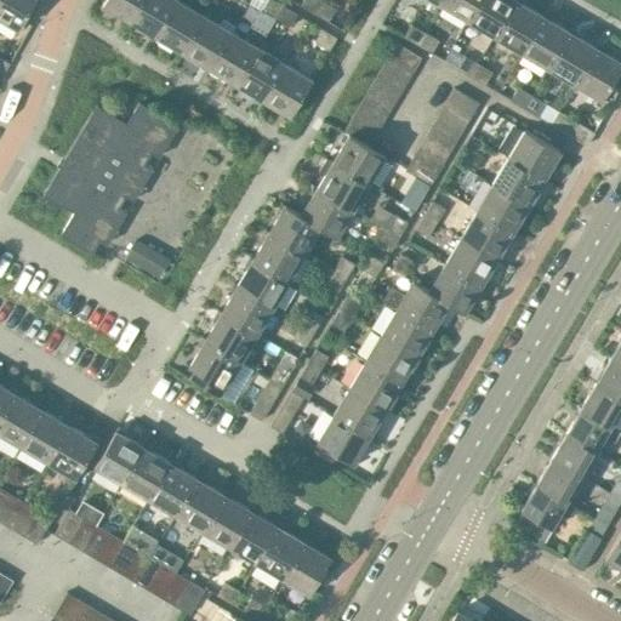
[(0,0),(0,17),(18,28),(34,0),(0,0)]
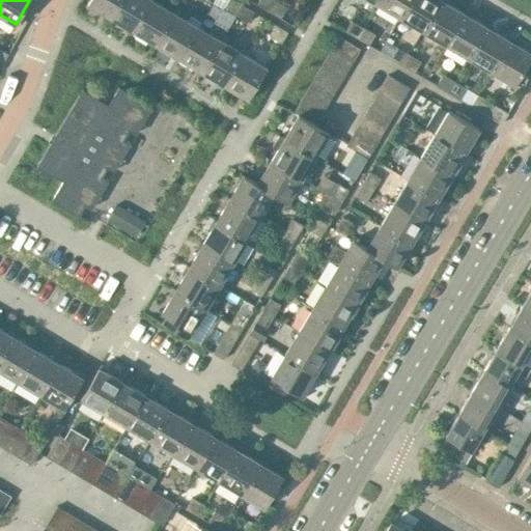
[(89,0),(88,3),(111,17),(120,0),(89,0)]
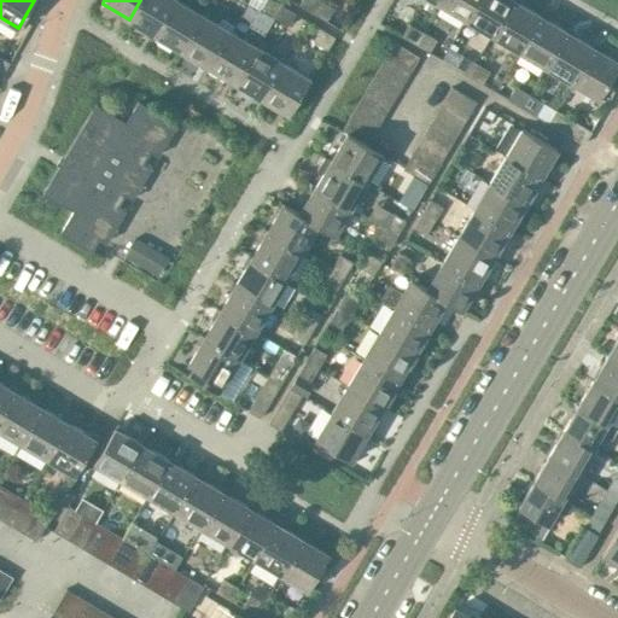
[(140,0),(129,19),(156,35),(175,0),(140,0)]
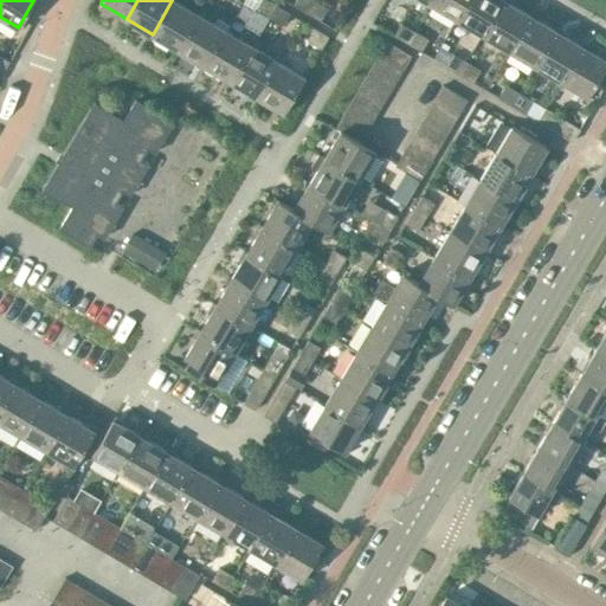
[(172,0),(153,34),(179,50),(199,14),(174,0),(172,0)]
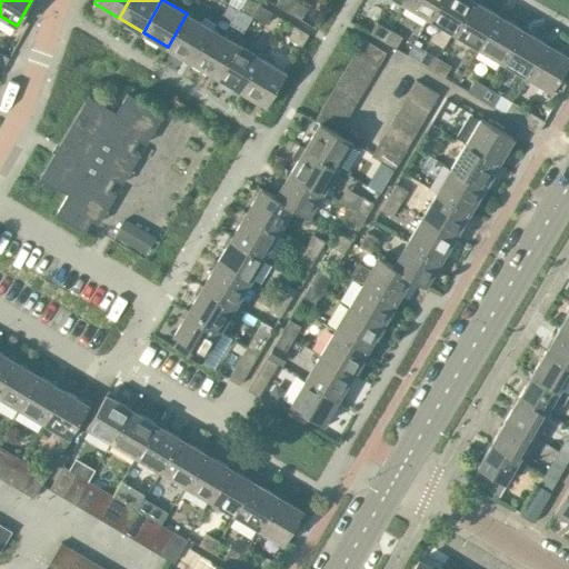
[(245,0),(239,9),(252,17),(259,5),(250,0),(245,0)]
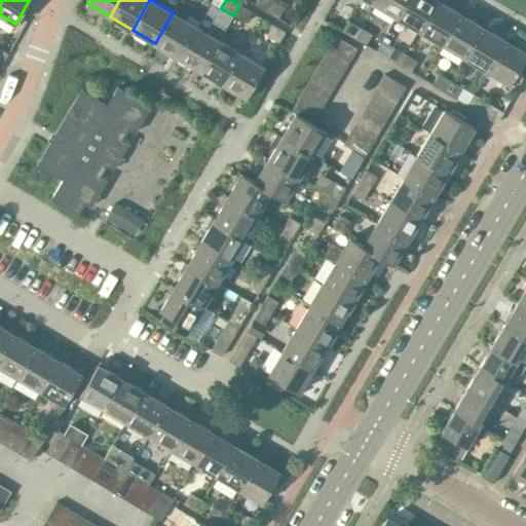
[(256,0),(254,3),(266,10),(271,0),(256,0)]
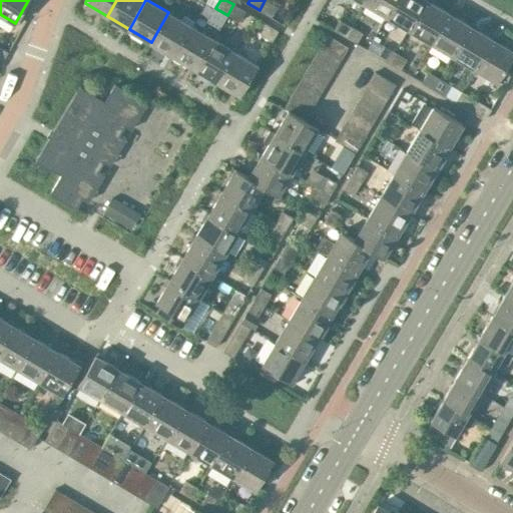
[(265,0),(260,10),(271,17),(277,7),(266,0),(265,0)]
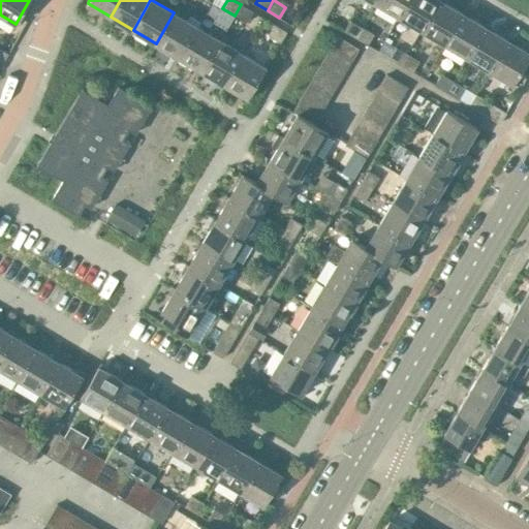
[(377,0),(375,3),(398,17),(407,0),(377,0)]
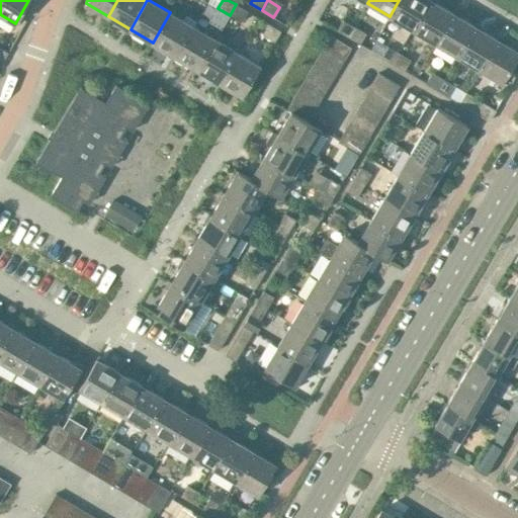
[(399,0),(390,16),(412,29),(429,0),(399,0)]
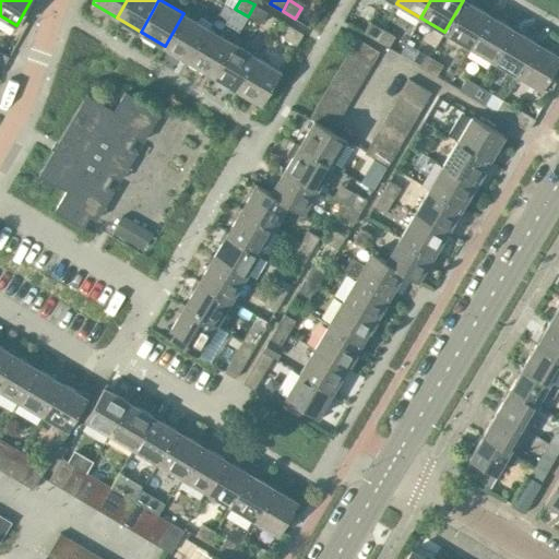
[(463,0),(444,32),(468,46),(488,13),(465,0),(463,0)]
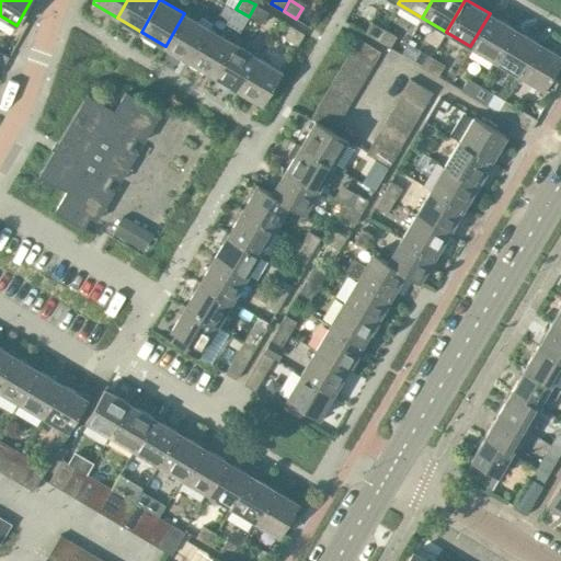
[(249,16),(262,24),(268,12),(255,4),(249,16)]
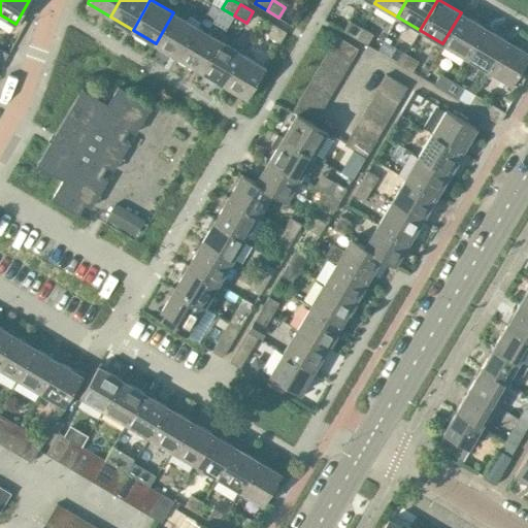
[(156,43),(178,57),(197,26),(173,12),(156,43)]
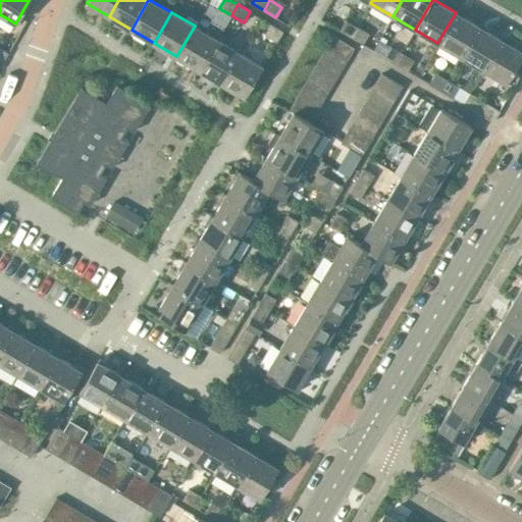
[(437,43),(460,56),(478,25),(456,12),(437,43)]
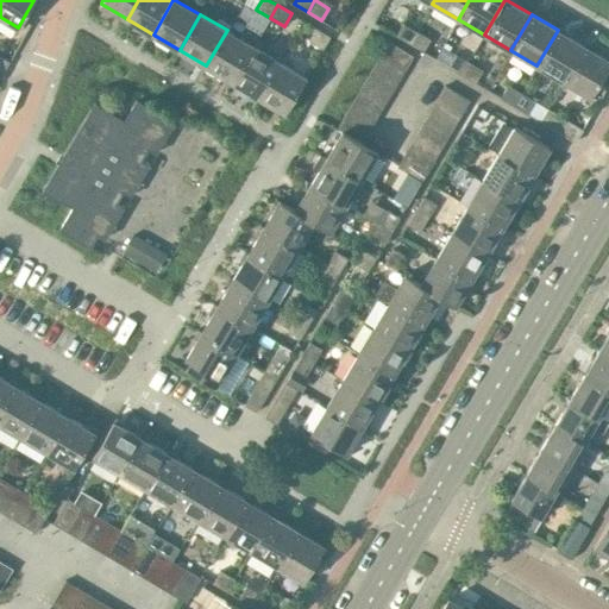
[(395,35),(409,43),(416,31),(402,23),(395,35)]
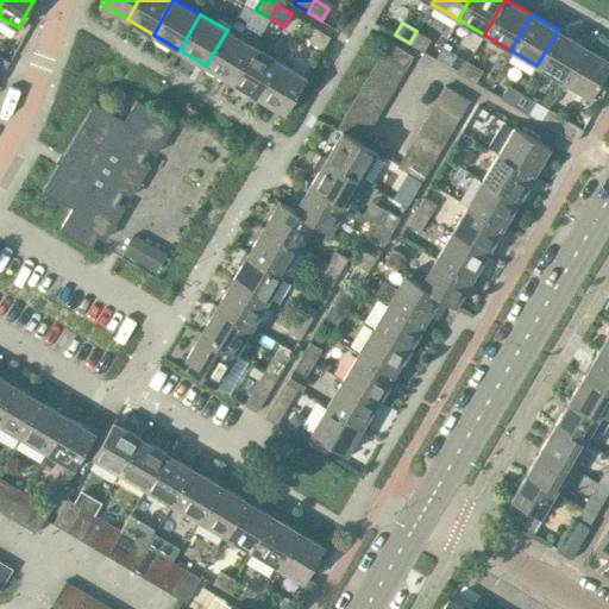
[(309,41),(322,49),(330,36),(316,29),(309,41)]
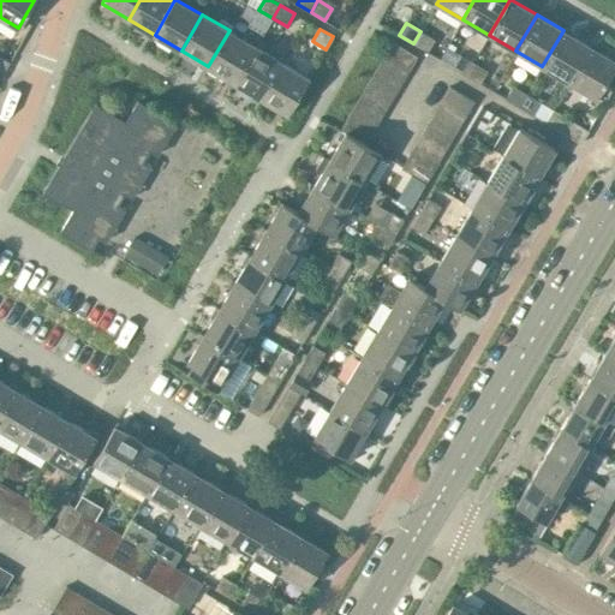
[(208,66),(234,82),(256,46),(230,30),(208,66)]
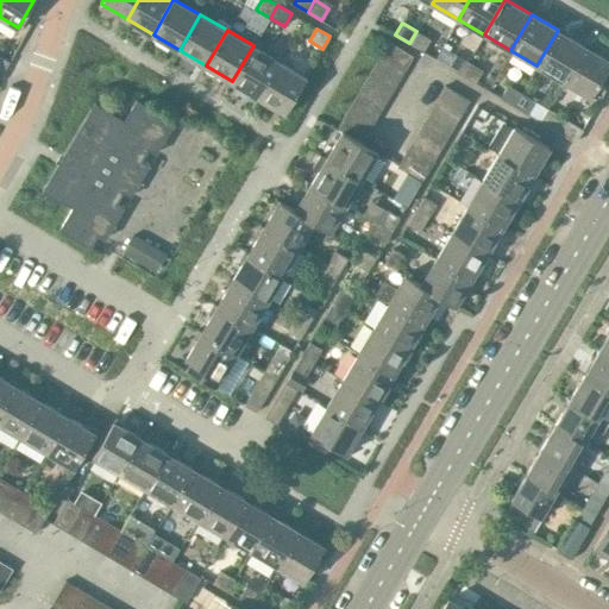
[(537,66),(563,81),(584,45),(558,30),(537,66)]
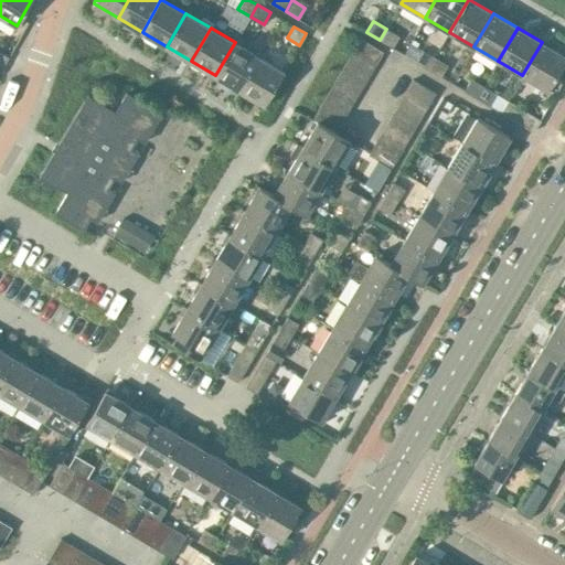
[(380,40),(392,48),(398,36),(386,29),(380,40)]
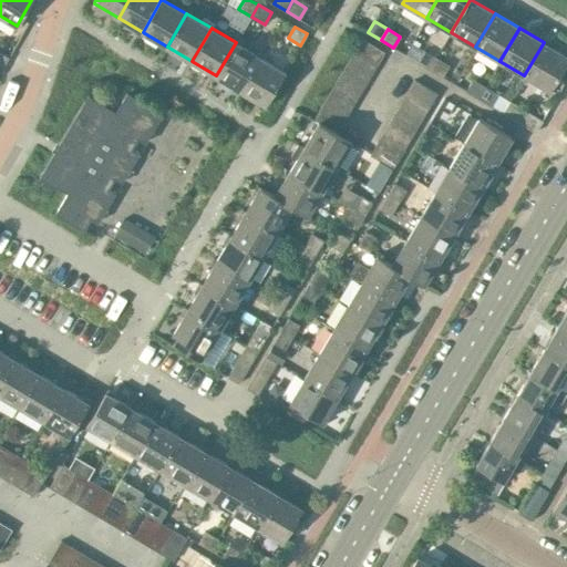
[(354,50),(377,63),(384,51),(361,38),(354,50)]
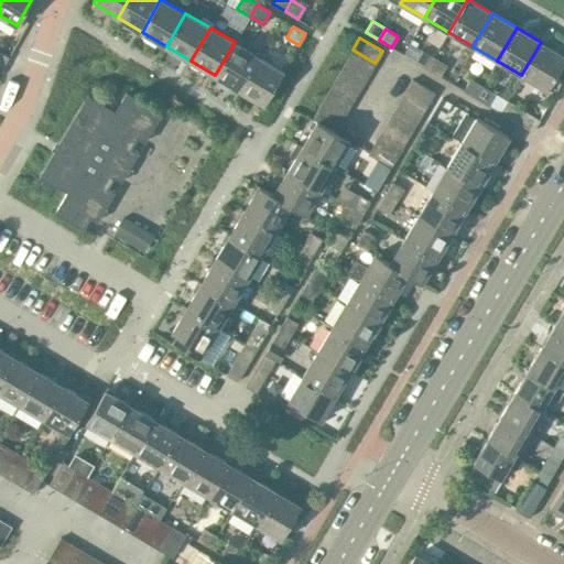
[(215,75),(239,89),(259,56),(235,42),(215,75)]
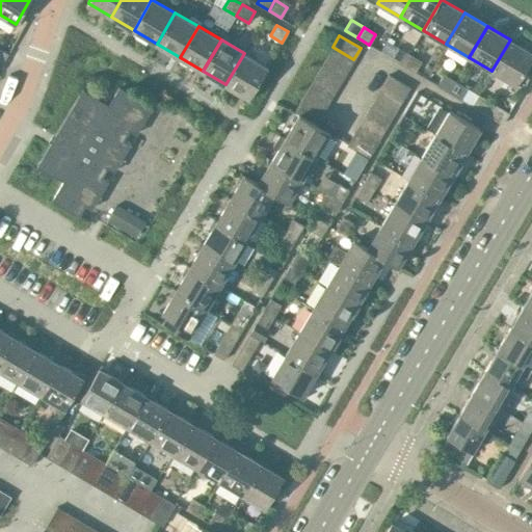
[(491,71),(515,85),(531,56),(531,52),(510,40),(491,71)]
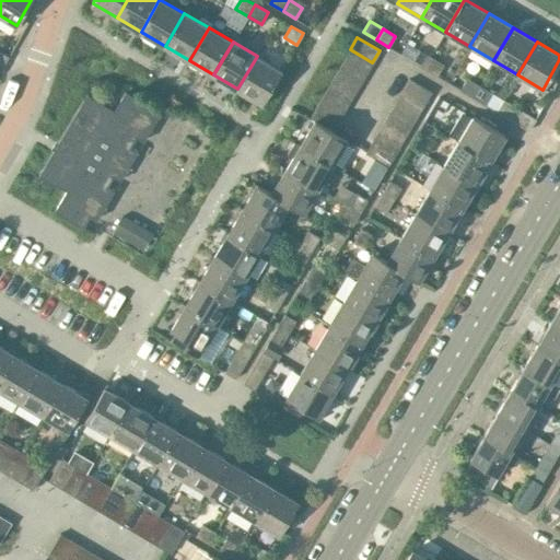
[(343,60),(365,73),(372,62),(350,49),(343,60)]
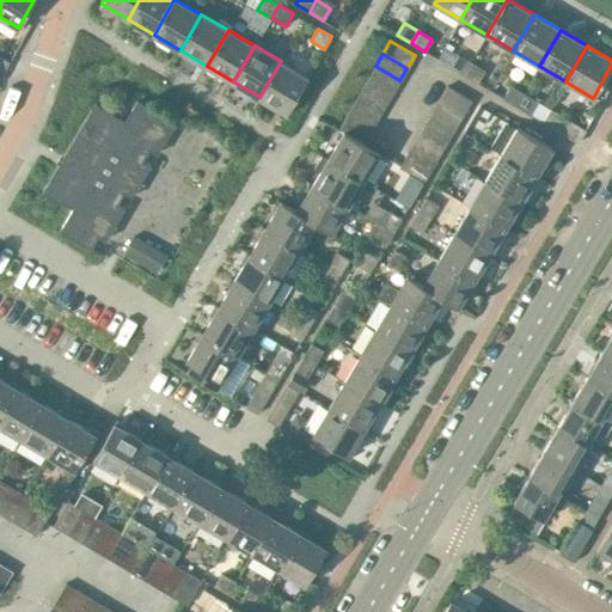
[(450,66),(464,74),(471,62),(457,54),(450,66)]
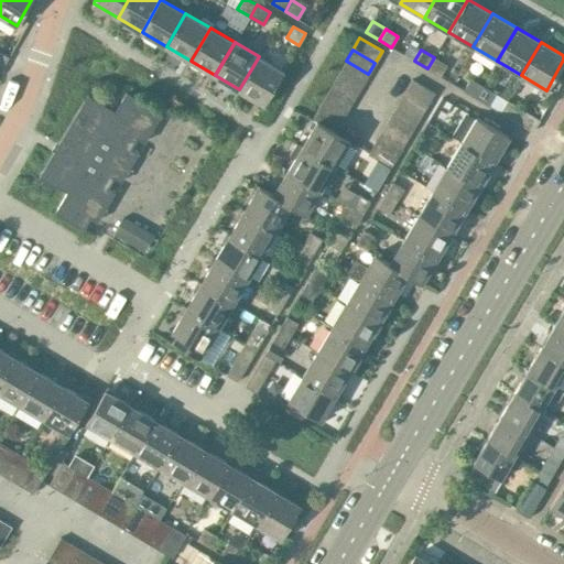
[(239,89),(263,104),(283,72),(259,56),(239,89)]
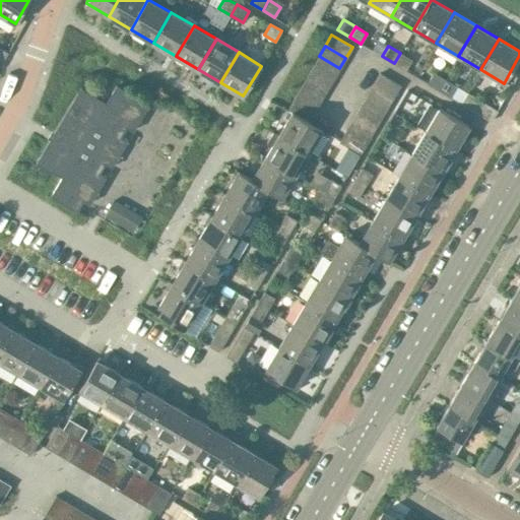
[(394,63),(405,70),(411,60),(400,53),(394,63)]
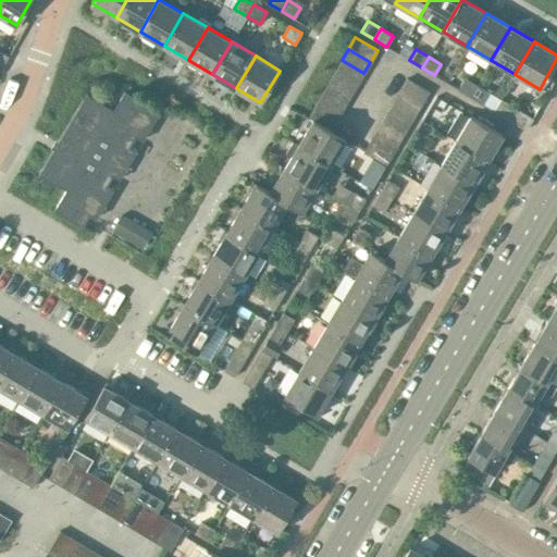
[(334,72),(357,85),(363,73),(342,60),(334,72)]
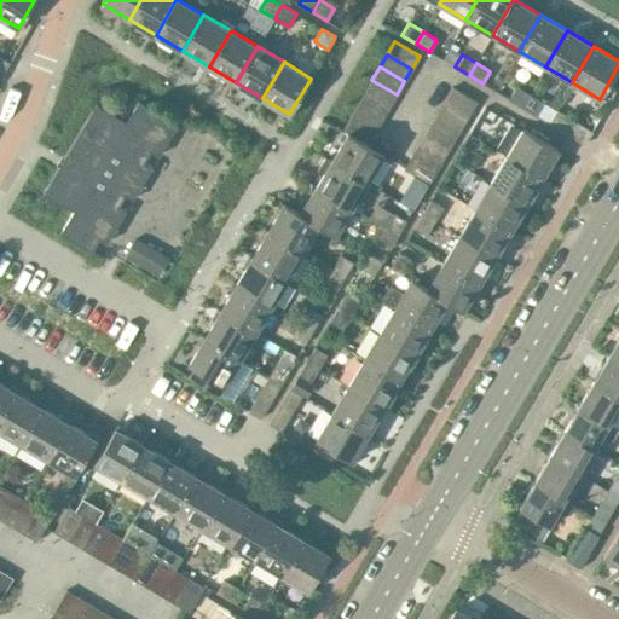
[(364,92),(389,106),(397,94),(371,80),(364,92)]
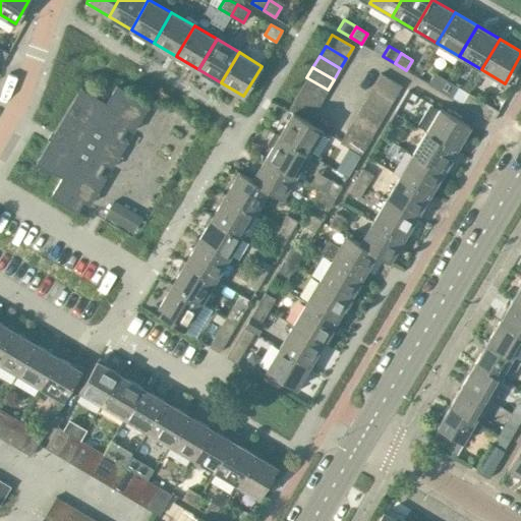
[(427,83),(440,90),(446,79),(433,72),(427,83)]
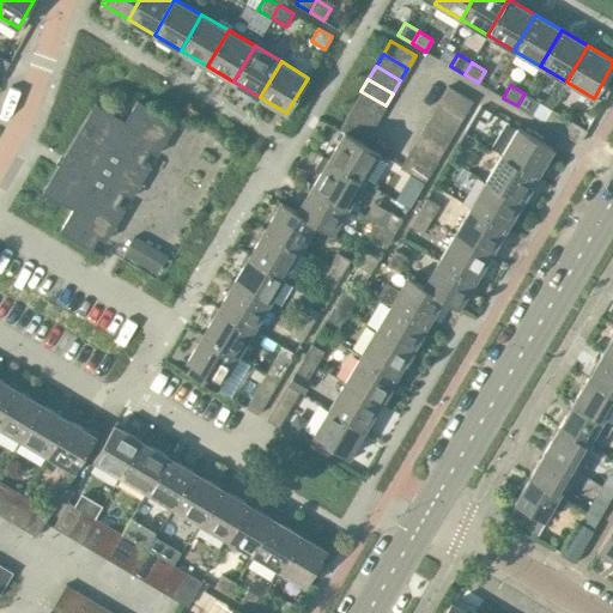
[(441,98),(465,114),(472,101),(448,86),(441,98)]
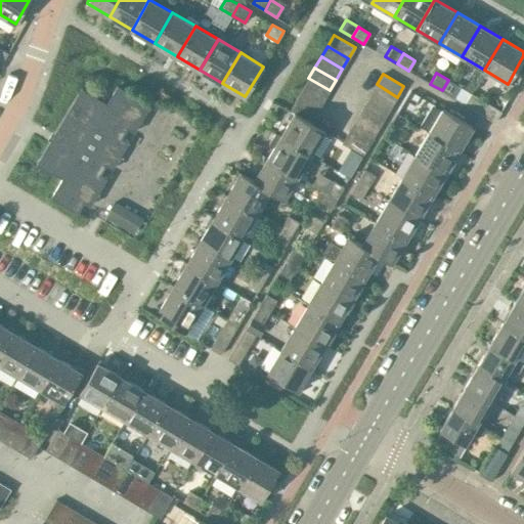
[(302,88),(323,100),(330,90),(308,78),(302,88)]
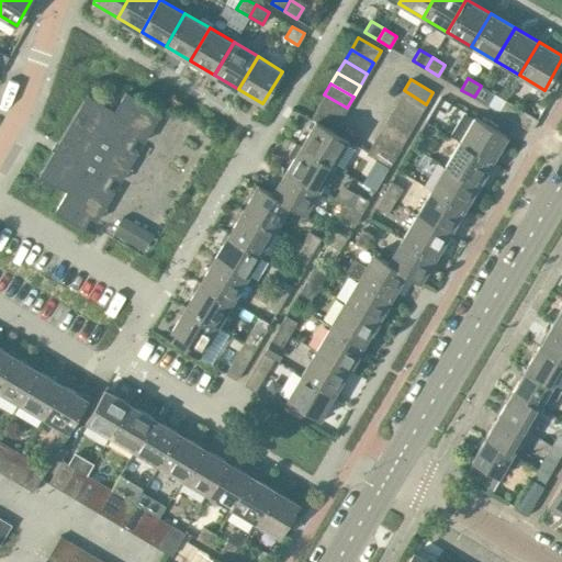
[(474,97),(486,104),(493,93),(481,86),(474,97)]
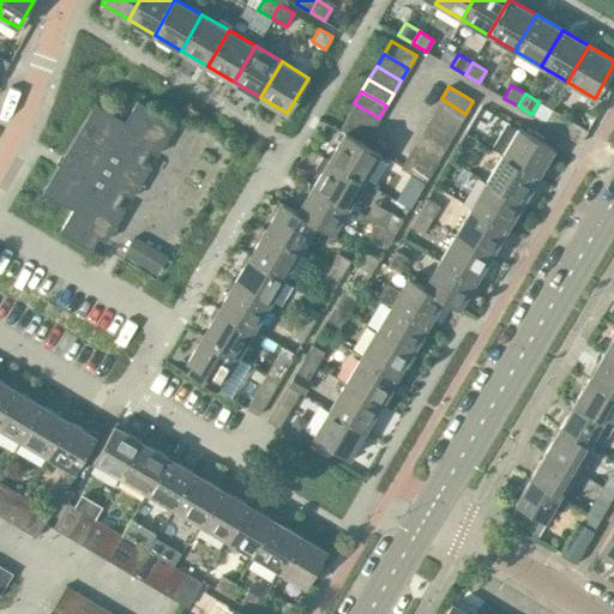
[(433,113),(457,127),(465,114),(441,98),(433,113)]
